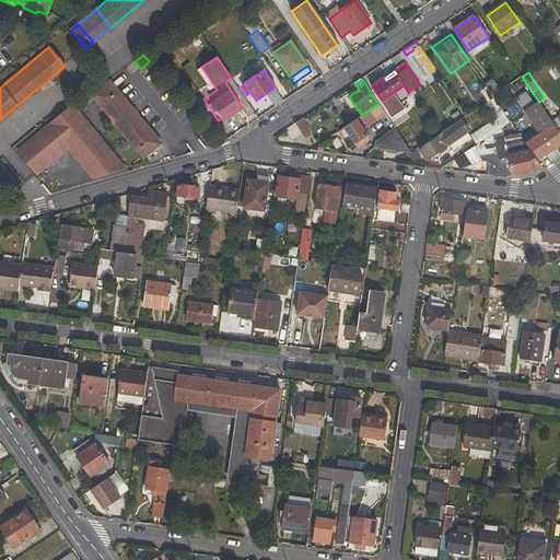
[(492,81),(487,85),(488,88),(493,95),(500,92),(492,81)]
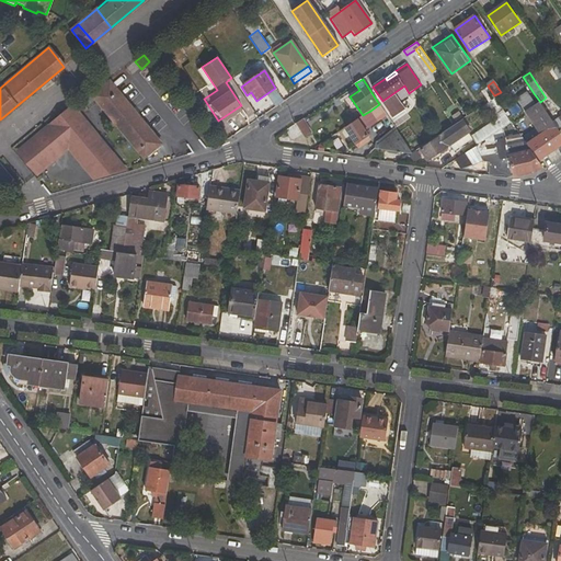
[(93,96),(144,158),(160,145),(110,83),(93,96)]
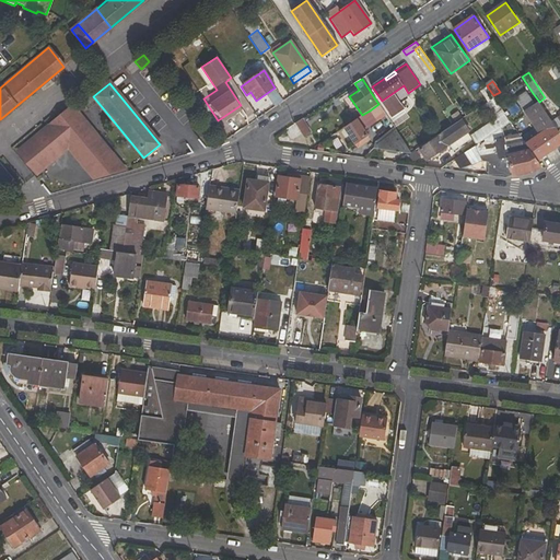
[(488,88),(482,91),(489,102),(494,97),(493,95),(488,88)]
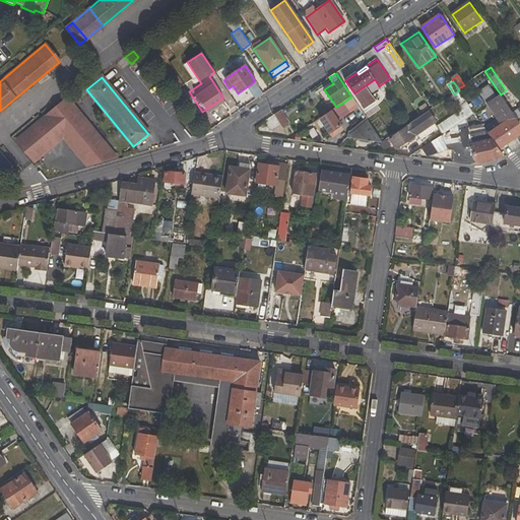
[(254,99),(262,93),(256,84),(249,90),(254,99)]
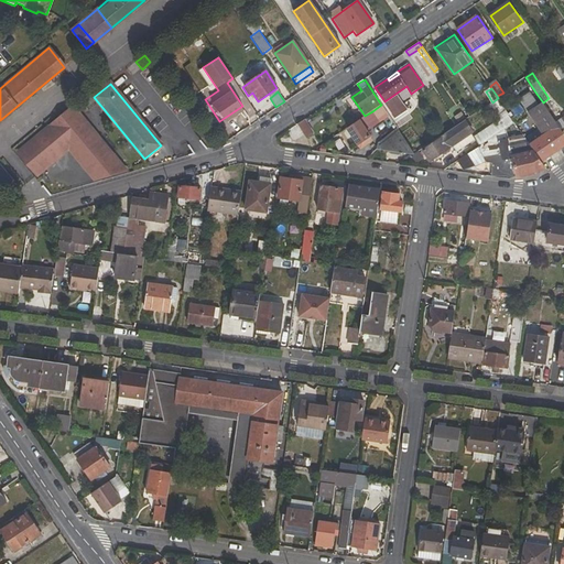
[(523,104),(541,129),(525,139),(542,162),(563,145),(563,132),(556,121),(543,102),(537,94),(523,104)]
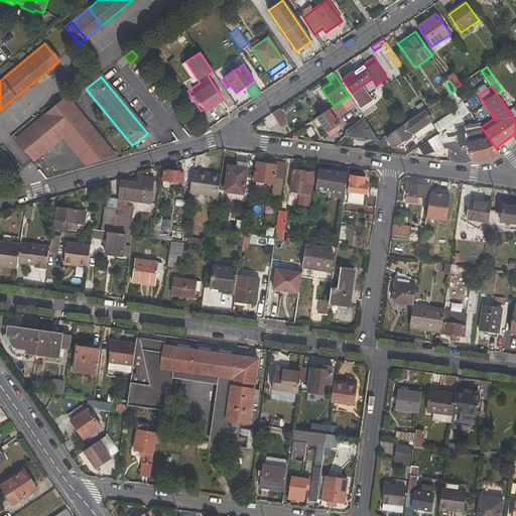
[(466,105),(456,90),(450,94),(461,108),(466,105)]
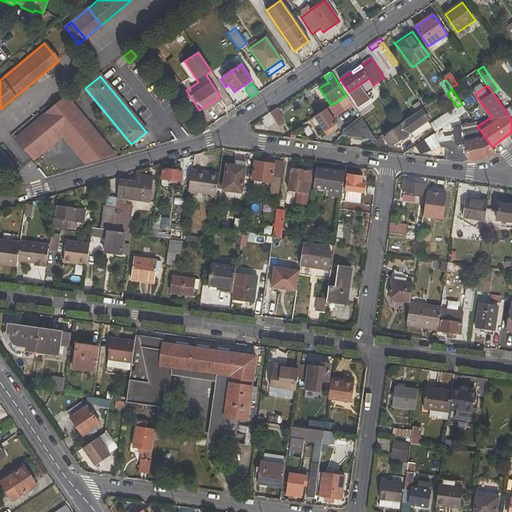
[(353,106),(346,95),(338,101),(345,112),(353,106)]
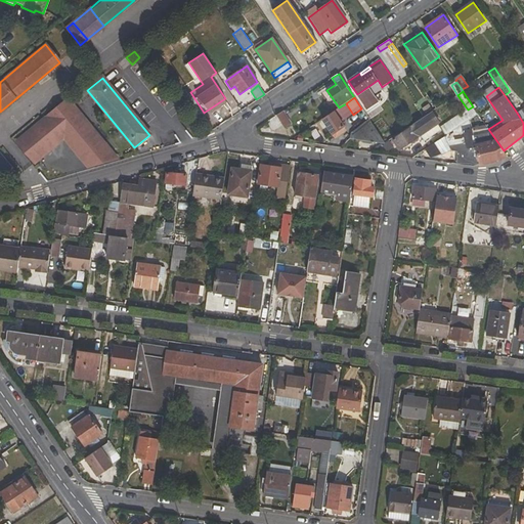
[(41,121),(16,141),(35,163),(58,143),(56,140),(61,136),(63,139),(84,163),(105,145),(68,98),(46,118),(47,119),(43,123),(41,121)]
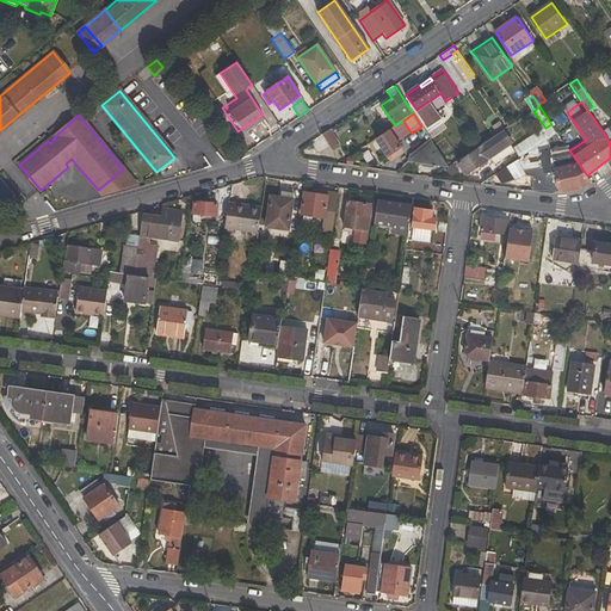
[(403,121),(395,125),(390,128),(392,130),(377,140),(388,156),(402,147),(399,142),(412,134),(403,121)]
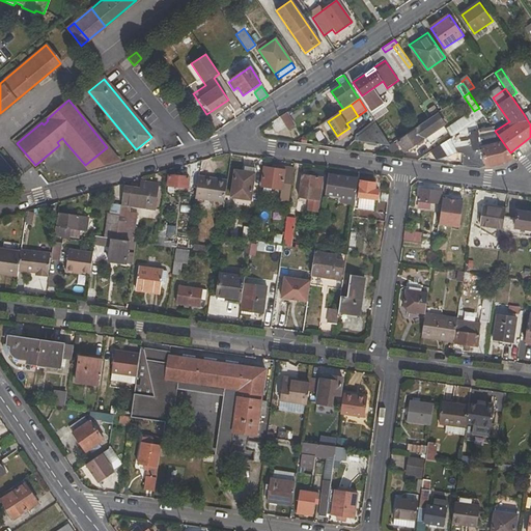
[(430,143),(448,132),(452,138),(477,121),(485,116),(479,108),(474,111),(447,130),(438,114),(397,141),(406,151),(426,138),(430,143)]
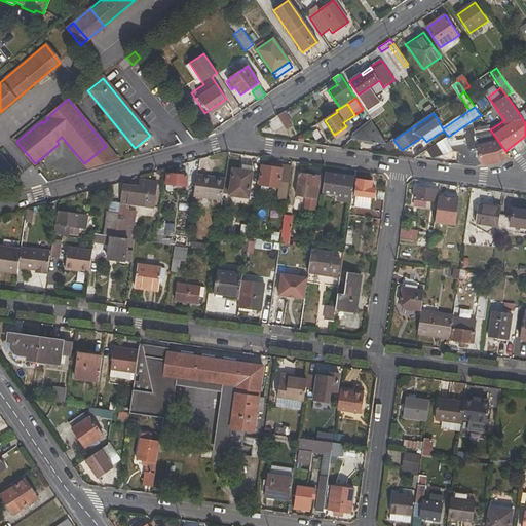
[(293,124),(285,112),(267,123),(275,136),(293,124)]
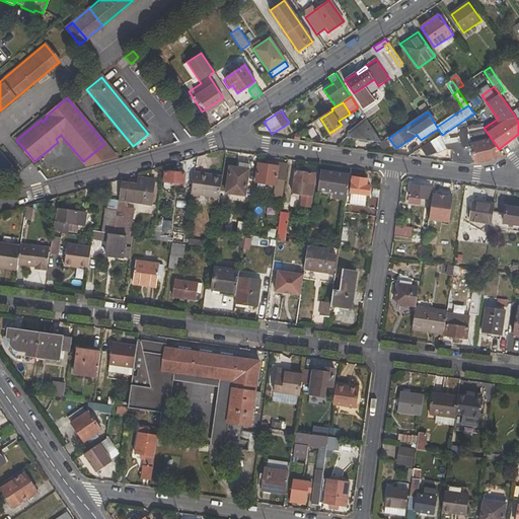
[(468,126),(477,119),(474,114),(466,119),(468,126)]
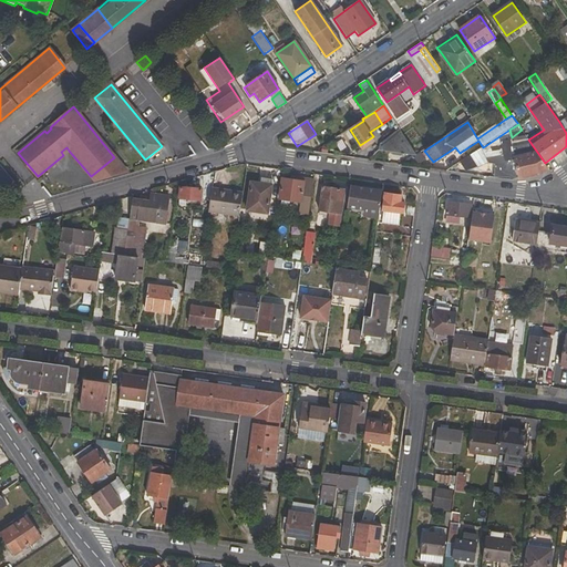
[(511,140),(512,137),(509,130),(483,147),(461,162),(466,171),(488,163),(496,164),(495,176),(521,178),(539,175),(548,169),(545,163),(528,140),(526,136),(511,140)]
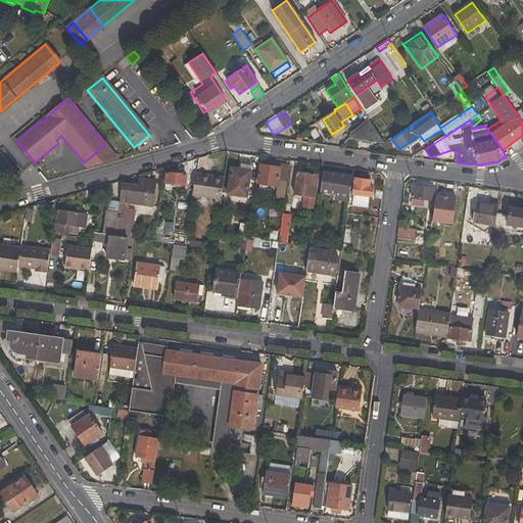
[(352,135),(353,139),(383,144),(385,143),(370,121),(352,135)]
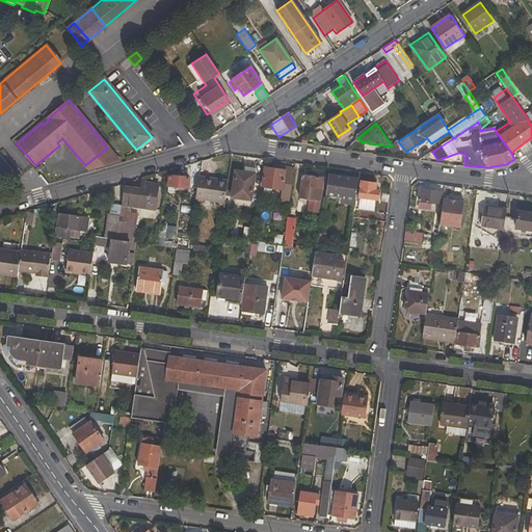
[(352,132),(350,128),(338,136),(341,140),(352,132)]
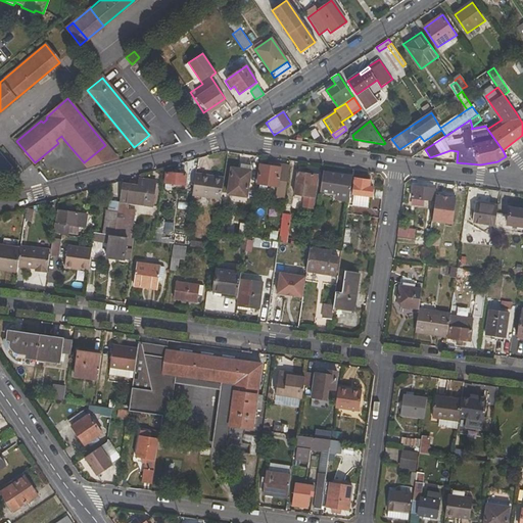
[(116,158),(105,145),(84,162),(89,169),(116,158)]
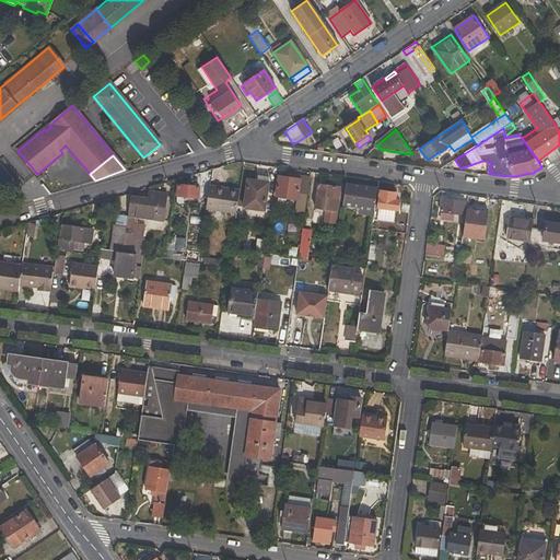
[(0,186),(11,175),(0,165),(0,186)]
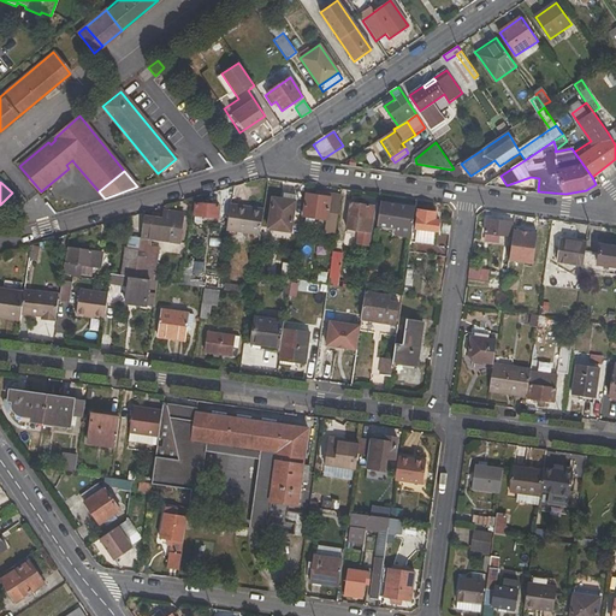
[(325,236),(336,238),(342,196),(331,195),(331,197),(318,195),(308,195),(304,220),(327,223),(325,236)]
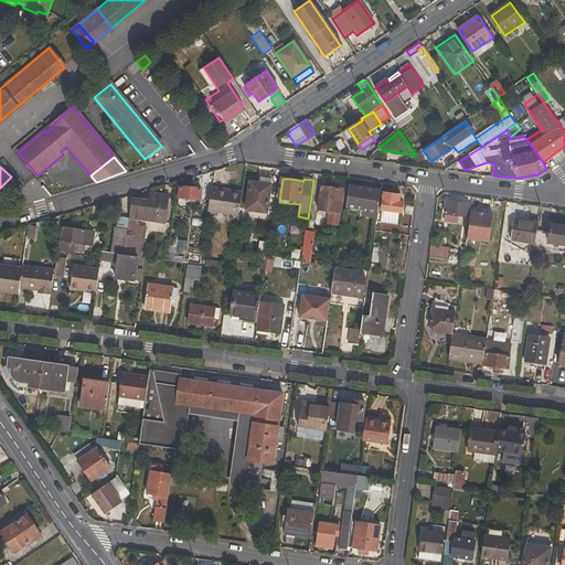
[(246,210),(267,212),(270,184),(260,183),(251,182),(246,210)]
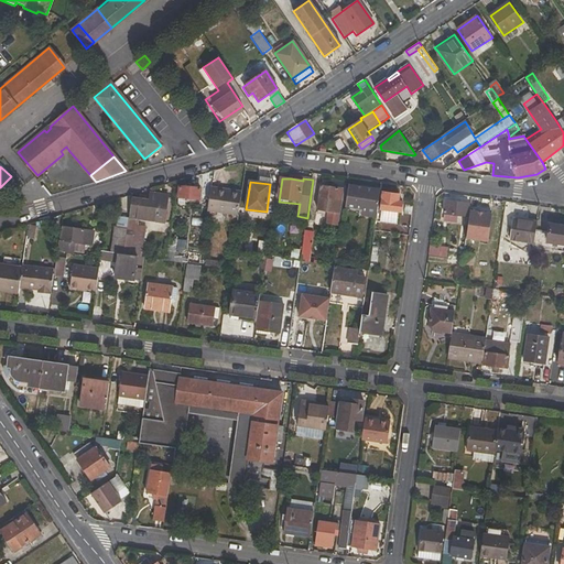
[(349,185),(345,213),(377,217),(380,198),(381,190),(362,187),(349,185)]
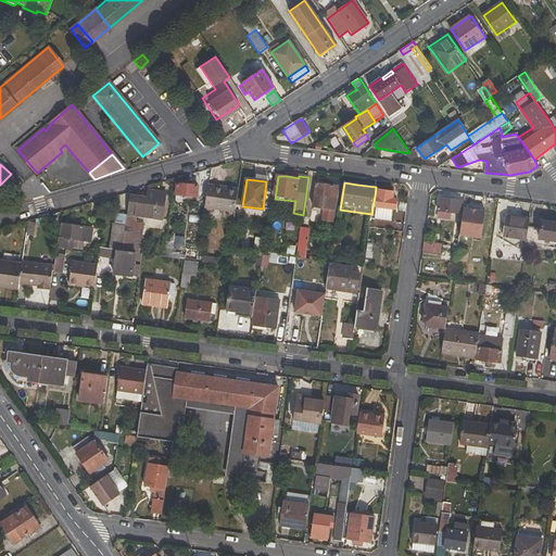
[(197,200),(198,186),(177,184),(175,202),(182,203),(182,200),(197,200)]
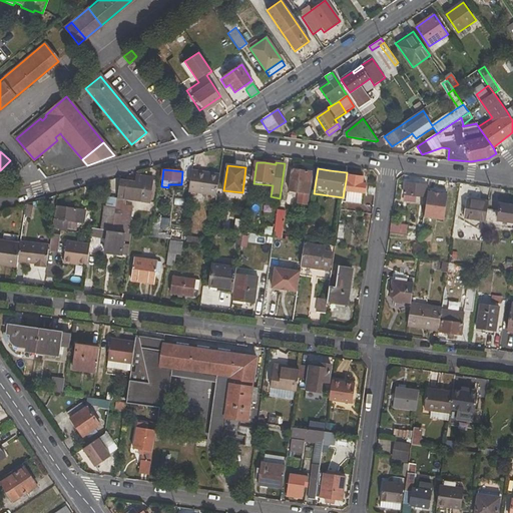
[(292,169),(289,191),(300,192),(310,194),(313,171),(292,169)]
